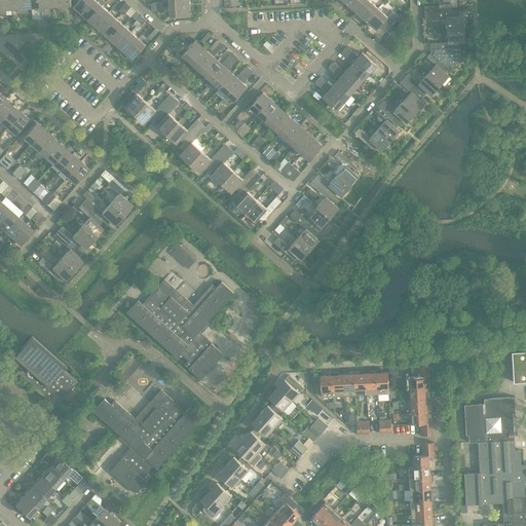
[(11,0),(1,0),(2,14),(5,14),(6,13),(6,10),(12,9),(11,0)]
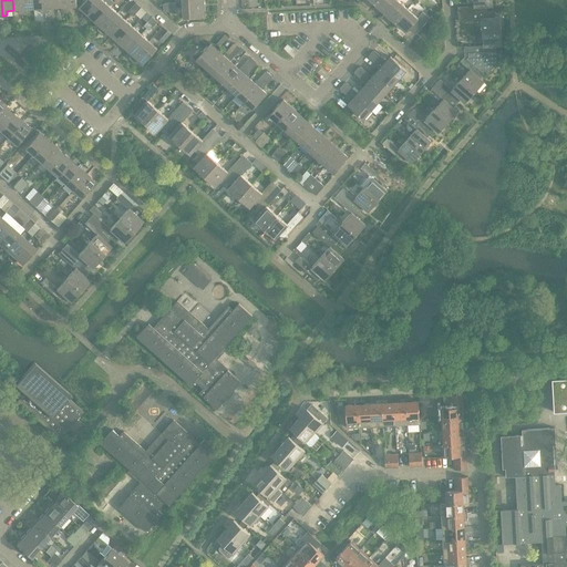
[(22,0),(12,0),(13,10),(20,10),(20,13),(21,14),(24,14),(22,0)]
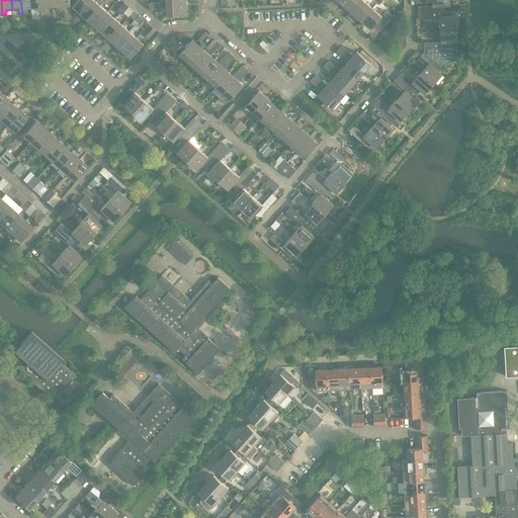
[(30,0),(20,0),(22,13),(24,13),(25,12),(25,9),(31,8),(30,0)]
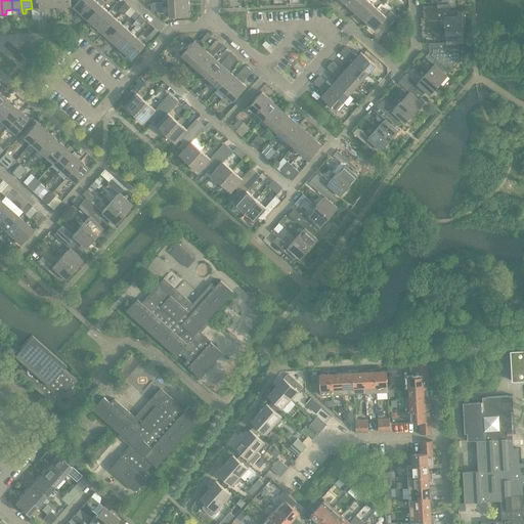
[(40,0),(31,0),(32,8),(38,8),(38,11),(39,12),(42,12),(40,0)]
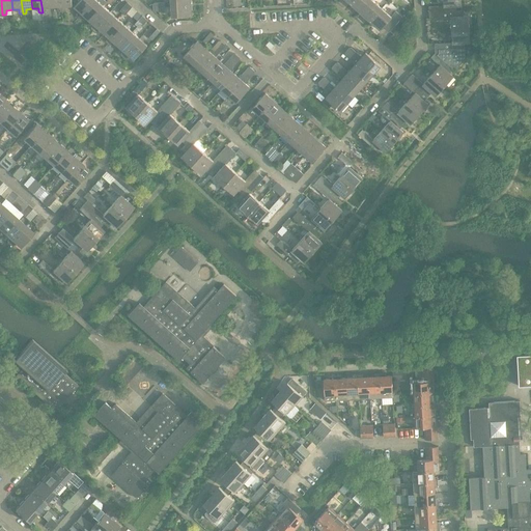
[(51,0),(40,0),(43,12),(45,12),(46,11),(46,8),(52,7),(51,0)]
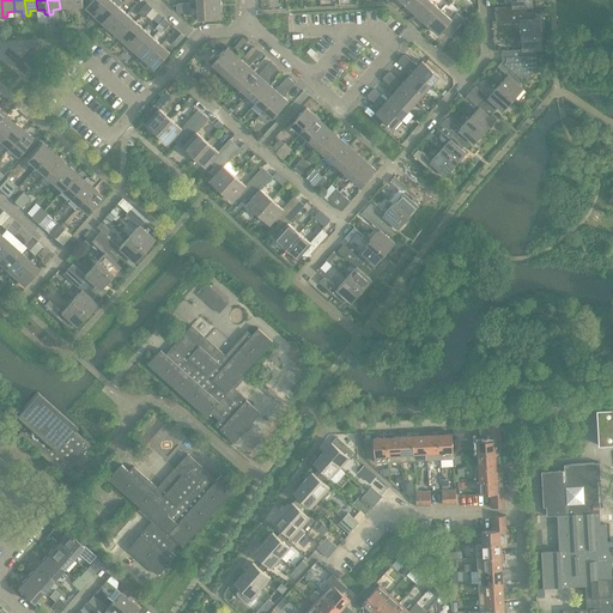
[(71,0),(59,0),(60,8),(67,8),(67,12),(68,13),(72,13),(71,0)]
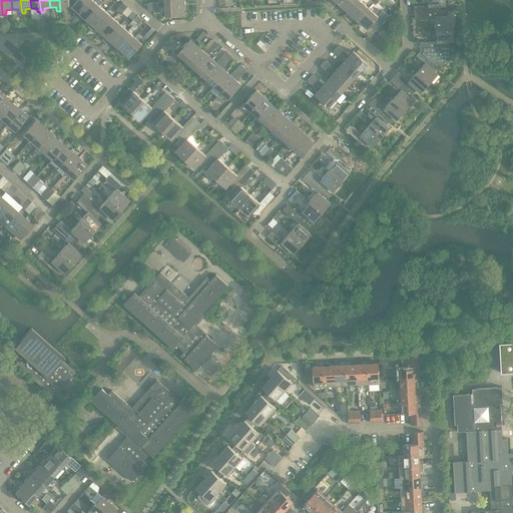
[(69,0),(59,0),(60,11),(62,11),(64,10),(63,6),(70,6),(69,0)]
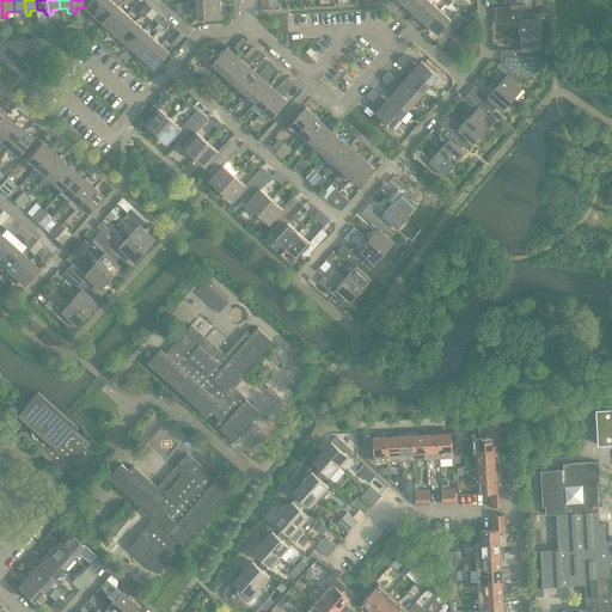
[(89,18),(91,20),(108,0),(92,0),(86,8),(91,13),(89,16),(89,18)]
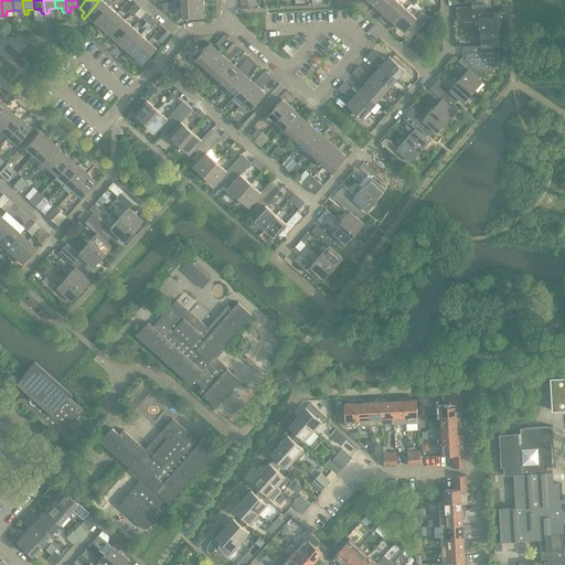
[(102,0),(99,0),(84,19),(86,21),(88,20),(91,18),(95,22),(109,6),(102,0)]
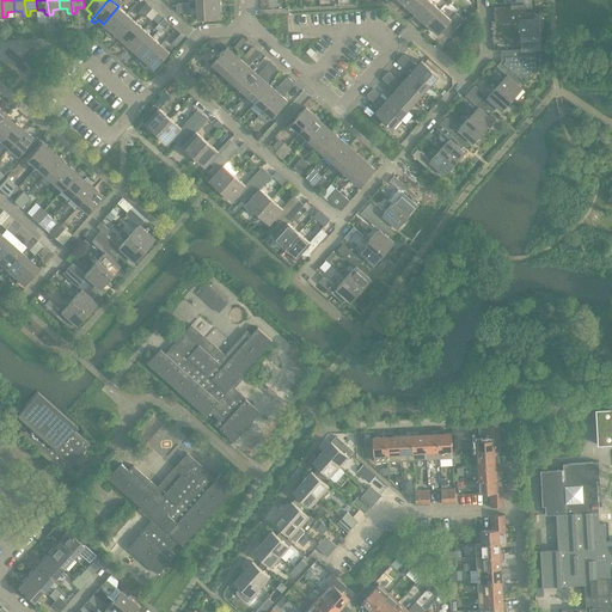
[(408,0),(404,5),(415,14),(428,0),(408,0)]
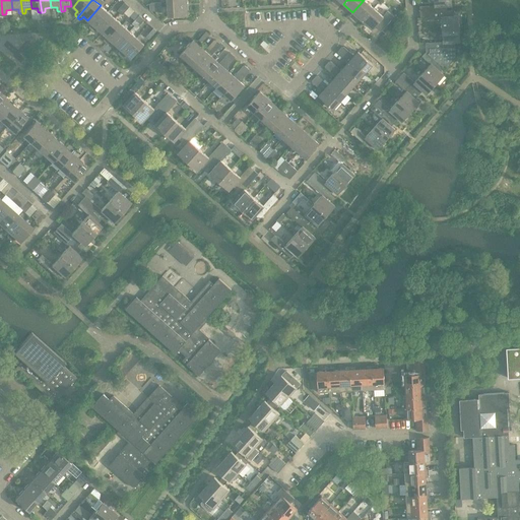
[(365,0),(364,0),(352,12),(363,21),(374,8),(365,0)]
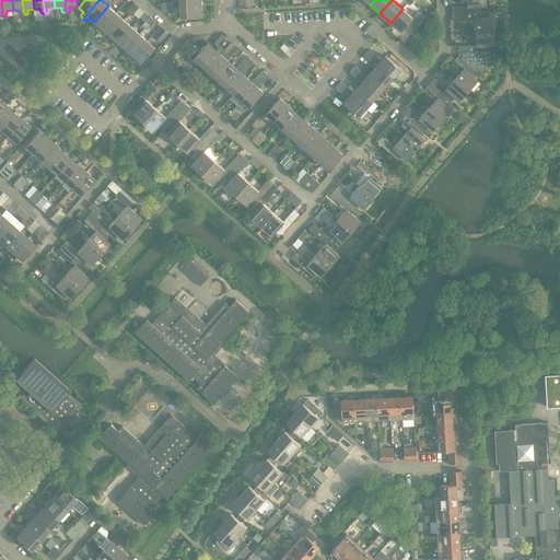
[(452,8),(453,14),(480,12),(479,7),(487,7),(486,0),(467,0),(468,7),(452,8)]
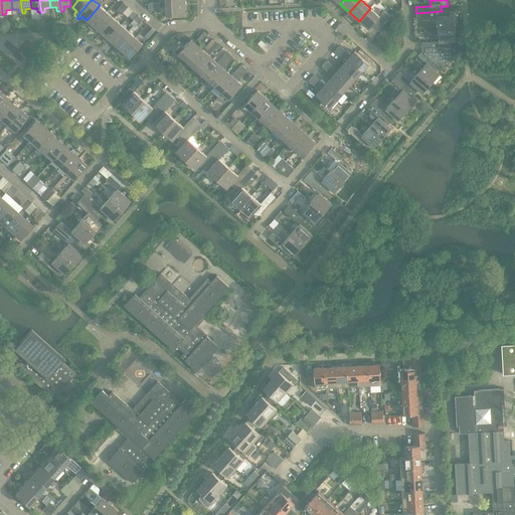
[(124,3),(120,7),(125,11),(129,7),(124,3)]
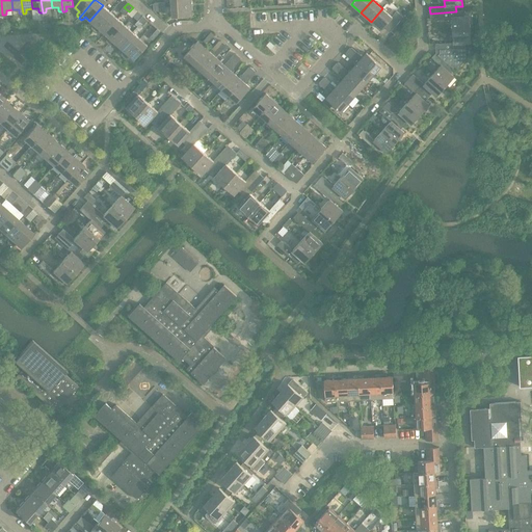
[(103,5),(89,21),(95,25),(91,27),(92,29),(94,31),(110,12),(103,5)]
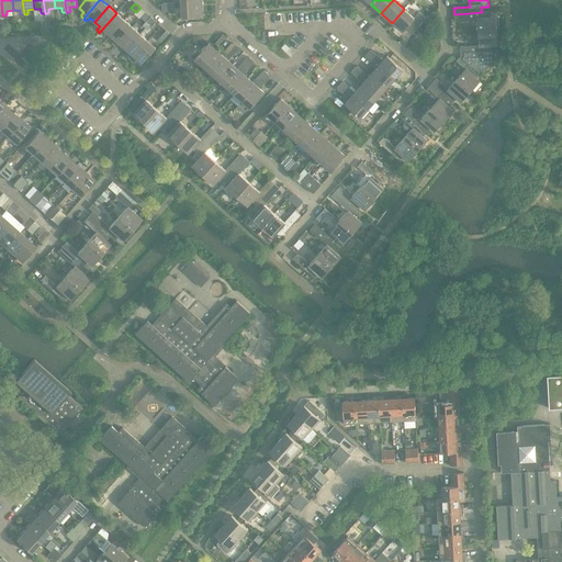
[(203,6),(181,7),(182,18),(203,17),(203,6)]
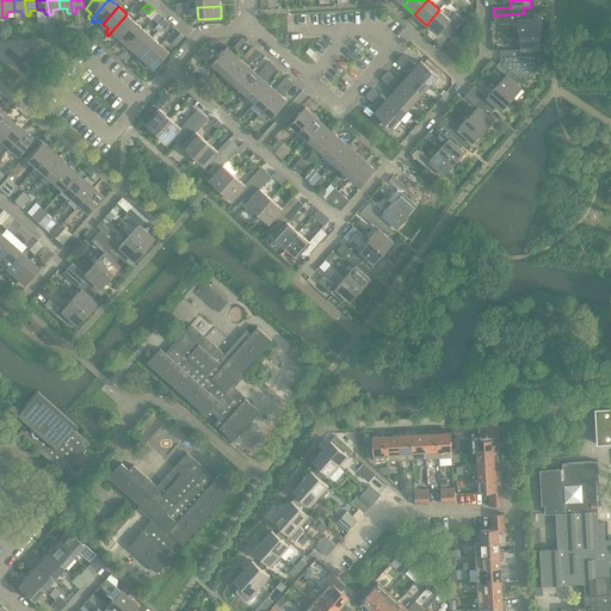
[(148,13),(142,8),(139,13),(144,18),(148,13)]
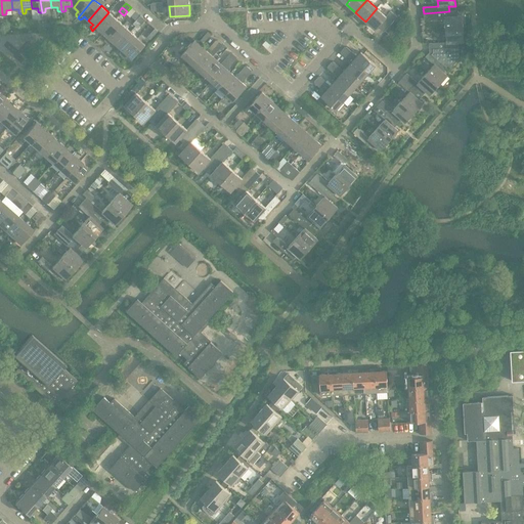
[(377,8),(365,22),(375,30),(379,26),(385,32),(397,17),(391,11),(386,16),(377,8)]
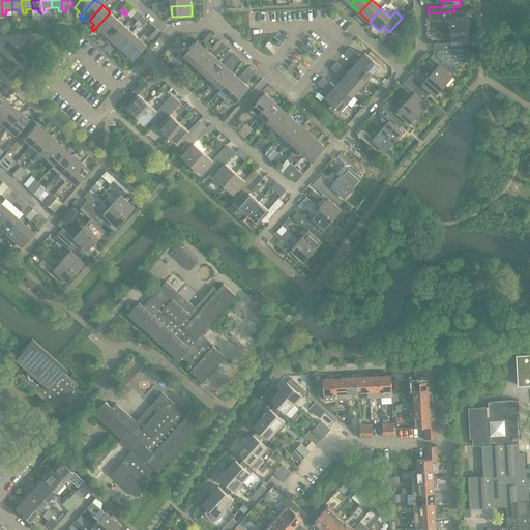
[(454,11),(429,13),(429,20),(450,18),(450,30),(468,29),(468,17),(461,17),(461,11),(454,11)]
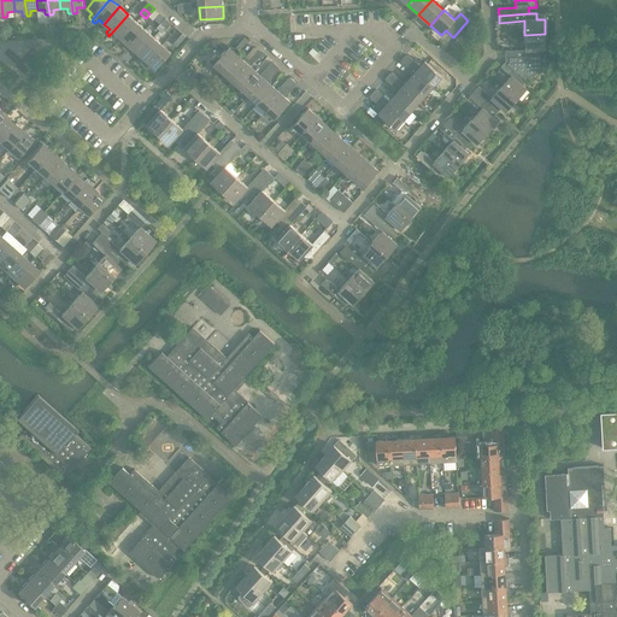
[(128,15),(109,36),(111,37),(113,37),(116,35),(122,40),(136,22),(128,15)]
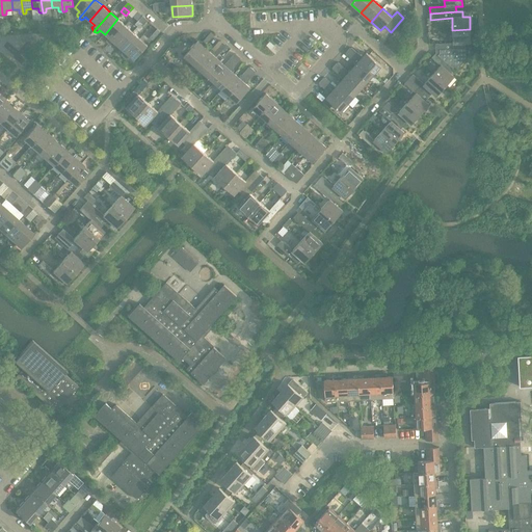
[(142,17),(139,20),(144,25),(148,21),(142,17)]
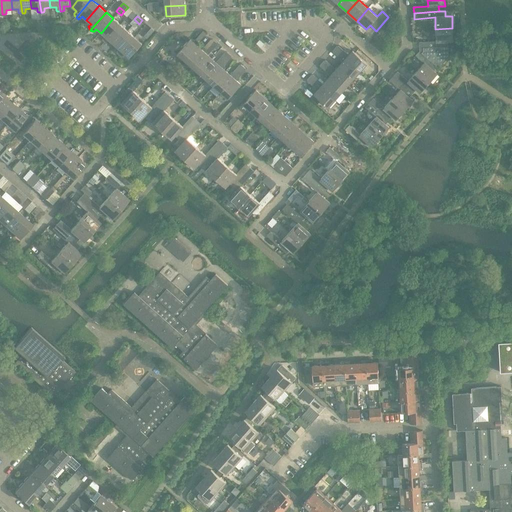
[(113,18),(101,33),(105,36),(103,39),(103,41),(105,42),(120,25),(113,18)]
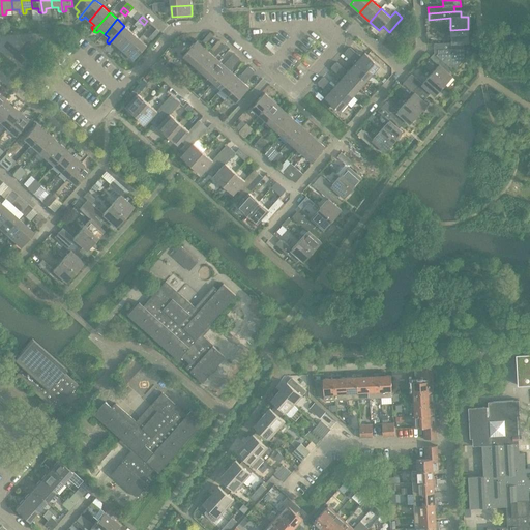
[(144,25),(139,20),(135,24),(140,29),(144,25)]
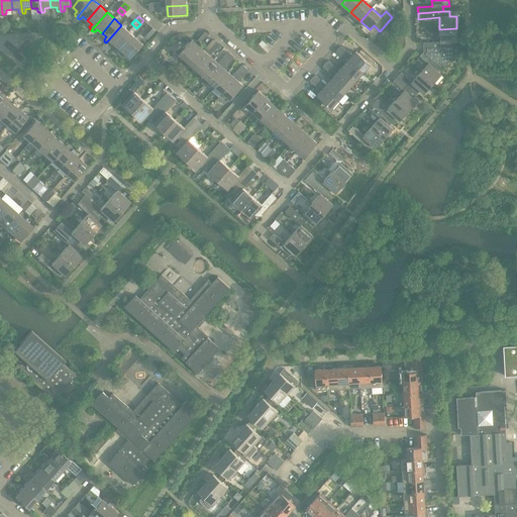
[(121,25),(106,42),(108,44),(109,44),(112,41),(116,45),(129,31),(121,25)]
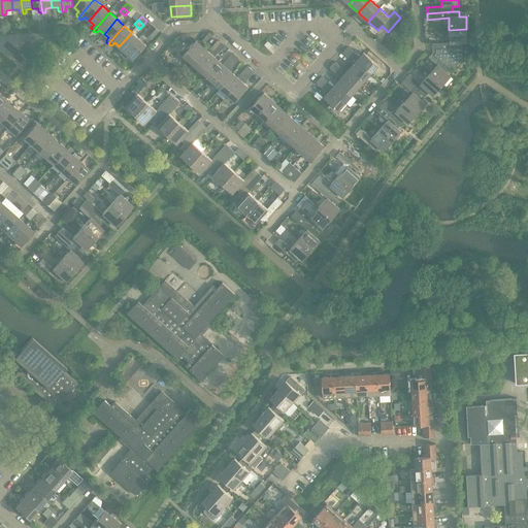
[(157,29),(149,37),(152,40),(159,32),(157,29)]
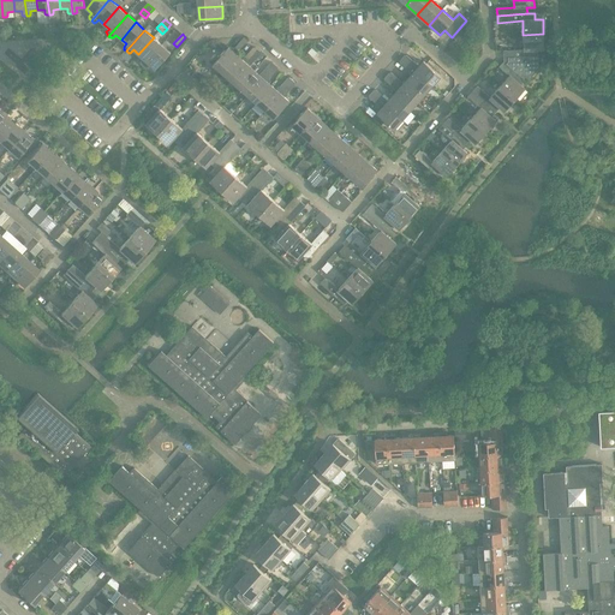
[(507,59),(505,61),(524,79),(527,83),(539,69),(538,55),(537,55),(537,51),(544,49),(543,34),(523,35),(524,49),(507,51),(507,59)]
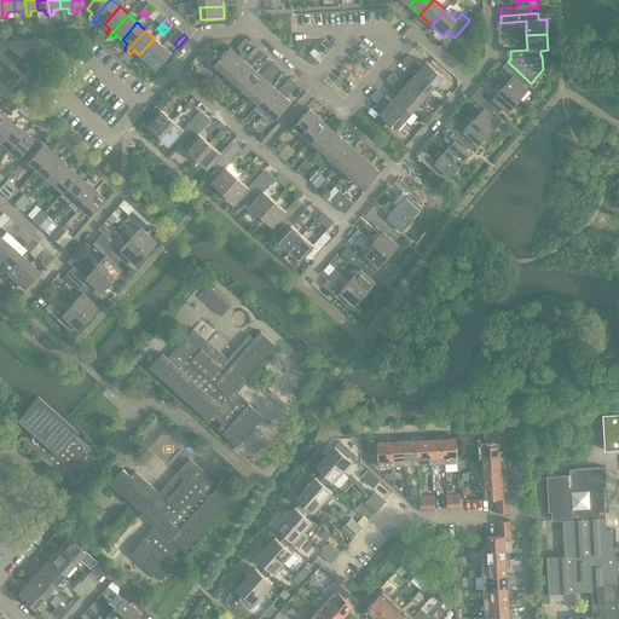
[(155,38),(139,55),(144,59),(142,63),(142,64),(144,67),(163,45),(155,38)]
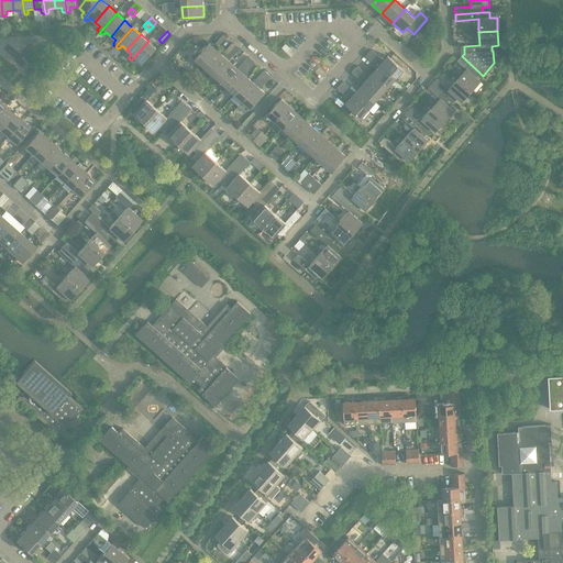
[(223,34),(216,44),(219,46),(227,39),(225,36),(223,34)]
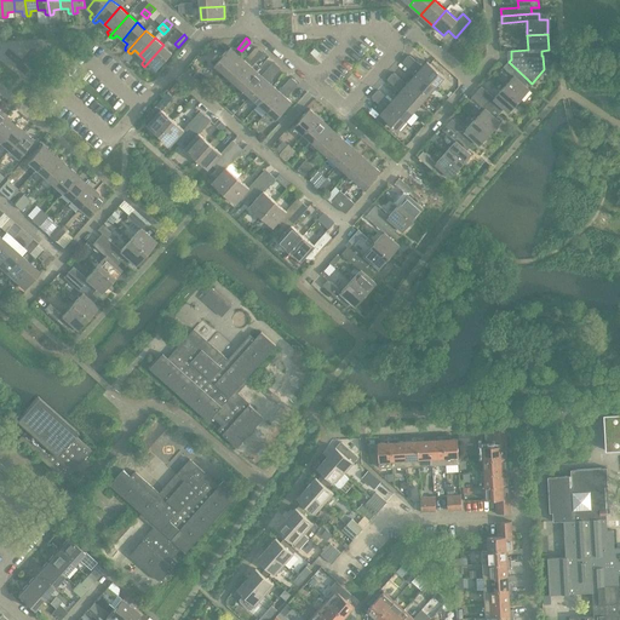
[(164,45),(144,67),(147,69),(149,69),(151,65),(158,70),(172,53),(164,45)]
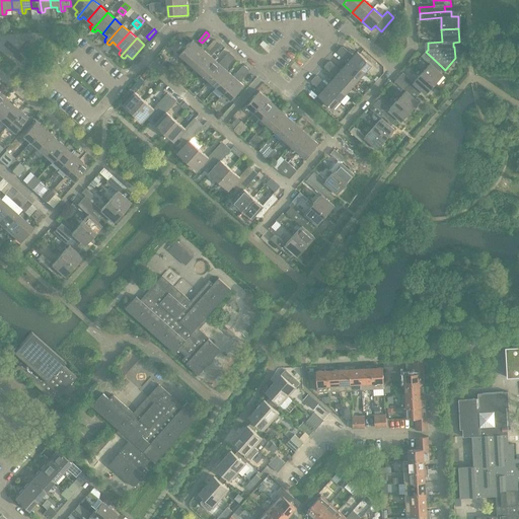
[(180,55),(188,61),(201,47),(193,40),(180,55)]
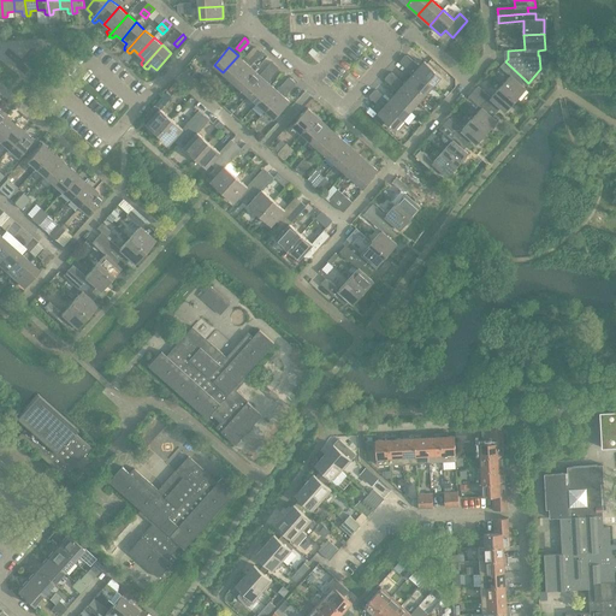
[(243,60),(238,55),(223,72),(231,81),(259,49),(256,47),(254,48),(243,60)]
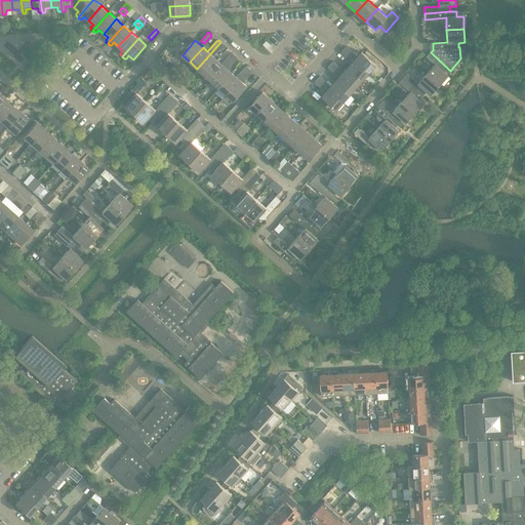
[(197,69),(204,75),(217,61),(213,56),(223,46),(223,44),(220,42),(197,69)]
